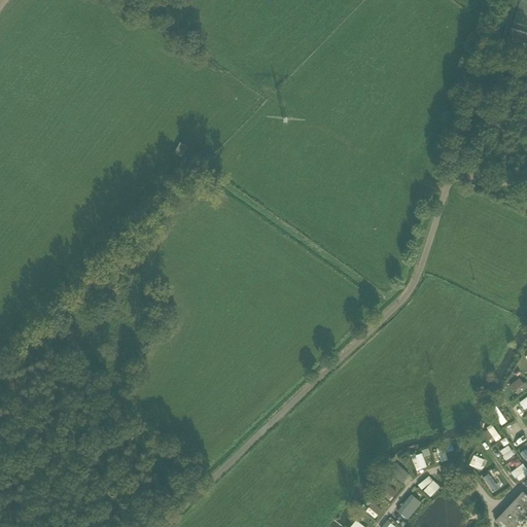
[(526,0),(521,0),(514,23),(526,26),(526,0)]
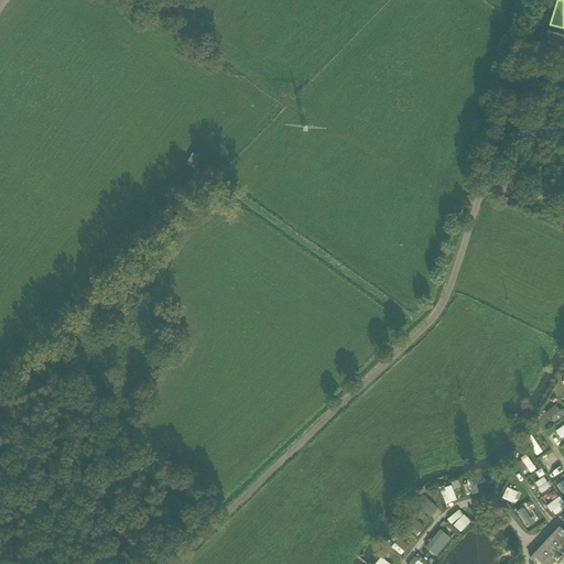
[(542,49),(563,55),(563,52),(563,39),(546,34),(542,49)]
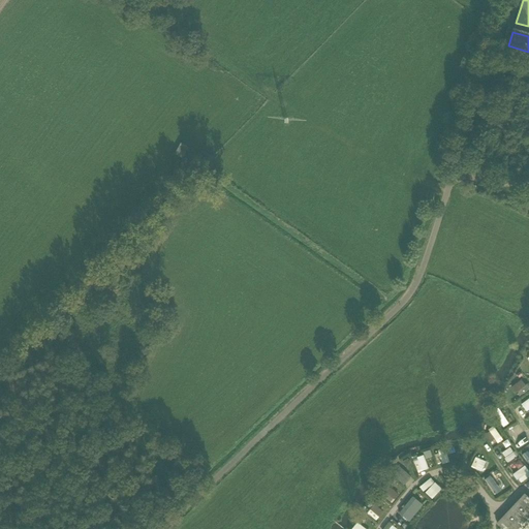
[(501,71),(509,73),(517,52),(507,50),(501,71)]
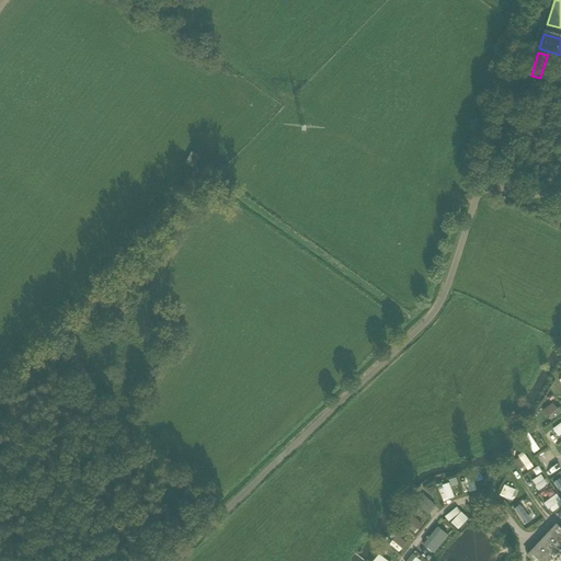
[(198,157),(191,152),(184,164),(192,169),(198,157)]
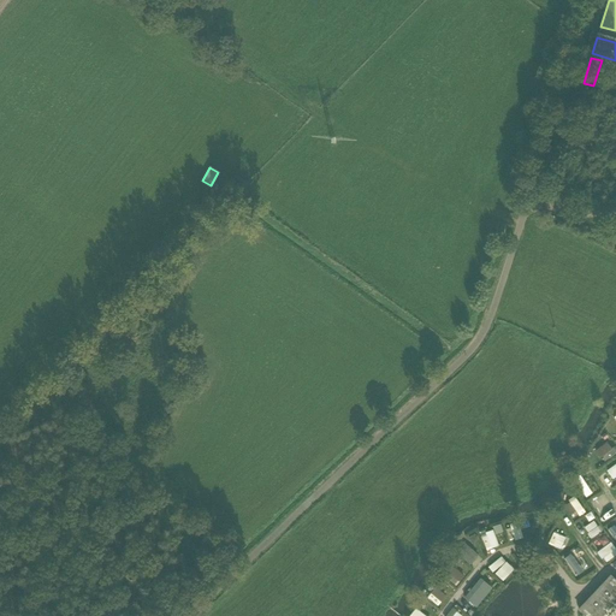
[(596,448),(599,460),(614,455),(609,443),(596,448)]
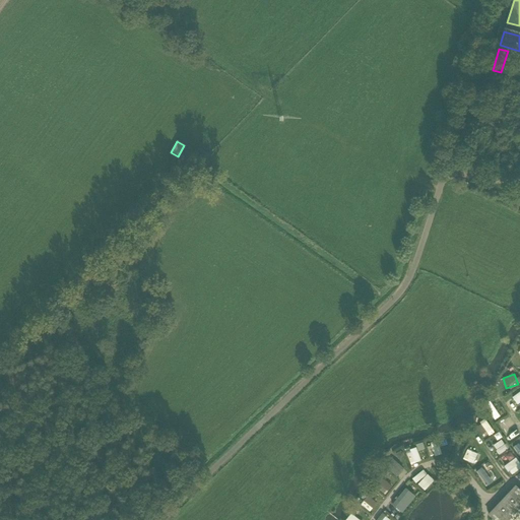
[(514,404),(519,400),(519,391),(510,396),(514,404)]
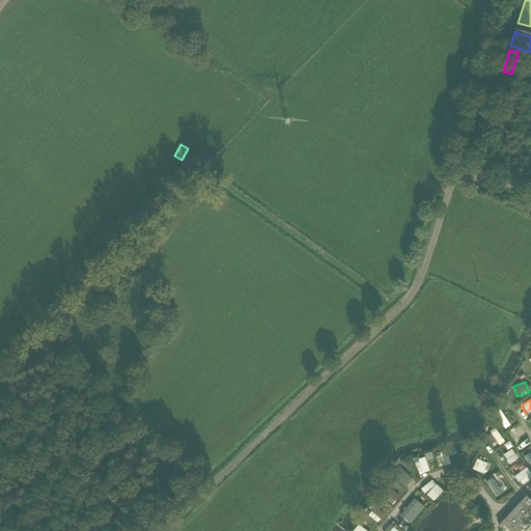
[(502,428),(508,426),(500,409),(495,411),(502,428)]
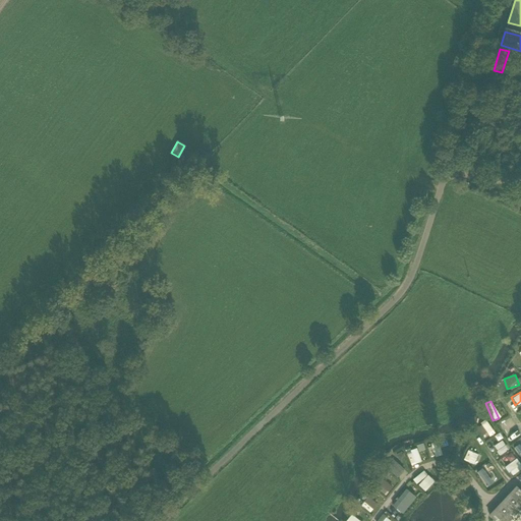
[(479,423),(488,437),(494,433),(484,419),(479,423)]
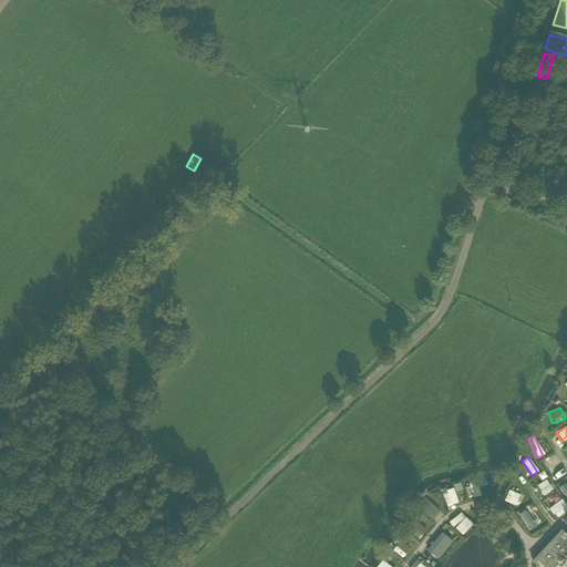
[(546,467),(556,462),(553,456),(543,461),(546,467)]
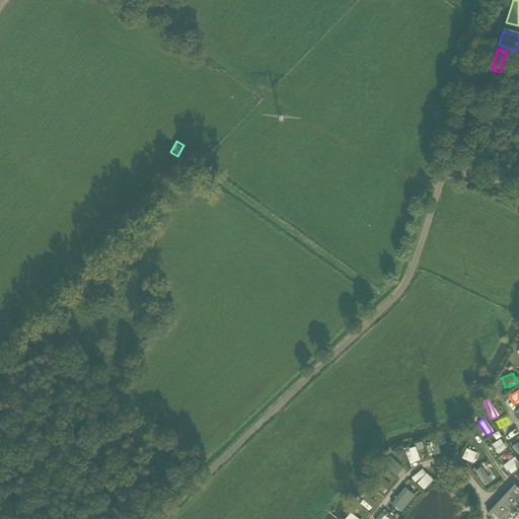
[(499,438),(491,445),(498,454),(506,446),(499,438)]
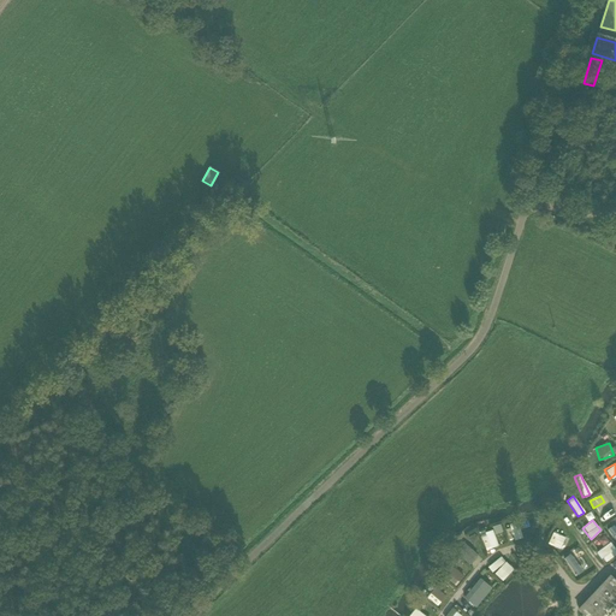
[(605,529),(615,542),(615,521),(605,529)]
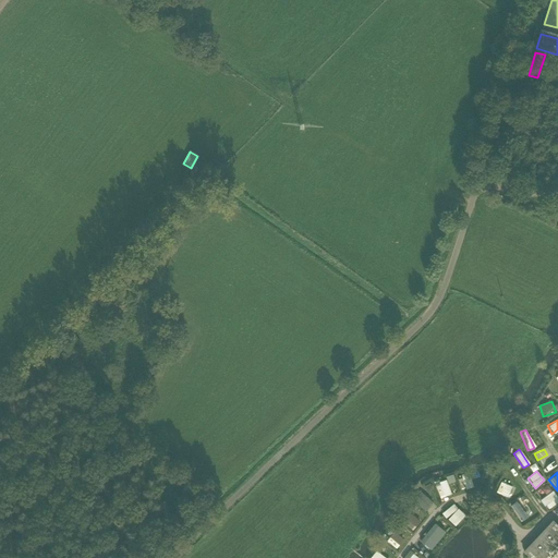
[(457,480),(461,490),(472,486),(468,475),(457,480)]
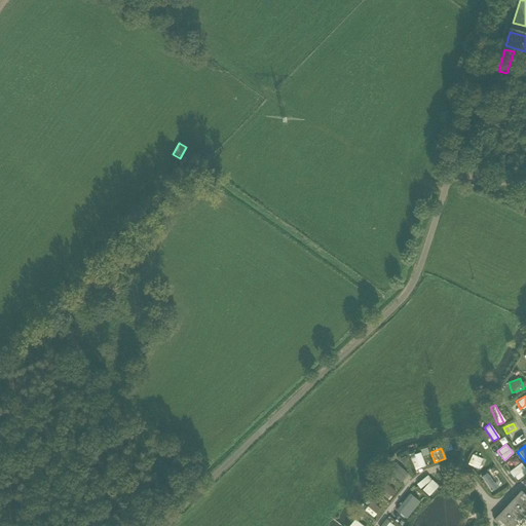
[(477,467),(481,458),(472,454),(468,464),(477,467)]
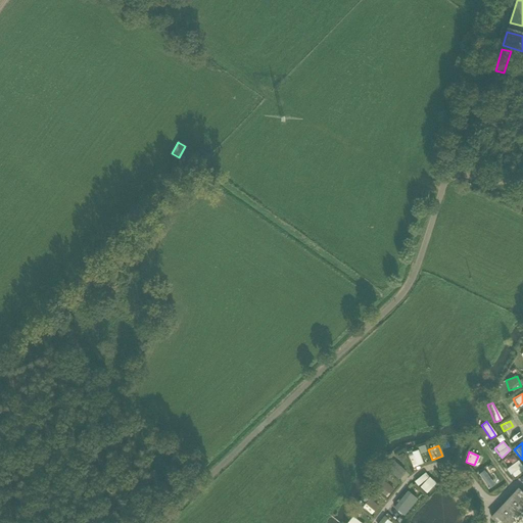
[(512,454),(507,459),(511,464),(516,459),(512,454)]
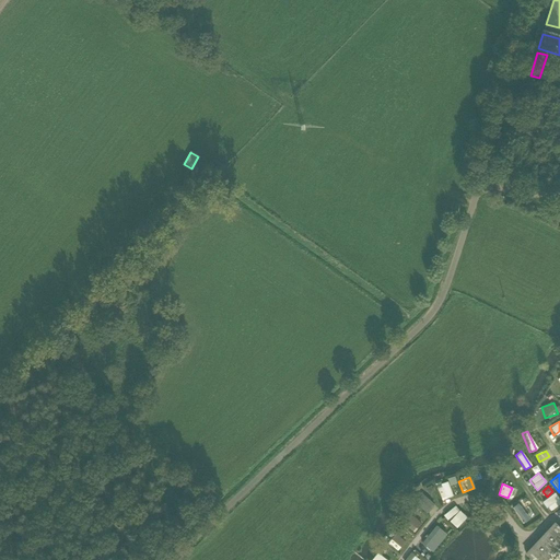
[(559,502),(555,492),(541,501),(548,512),(559,504),(559,502)]
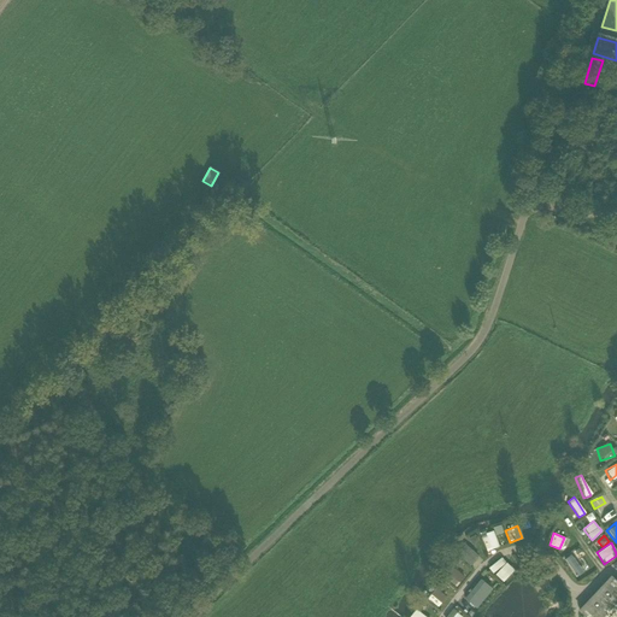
[(468,566),(477,557),(463,544),(454,553),(468,566)]
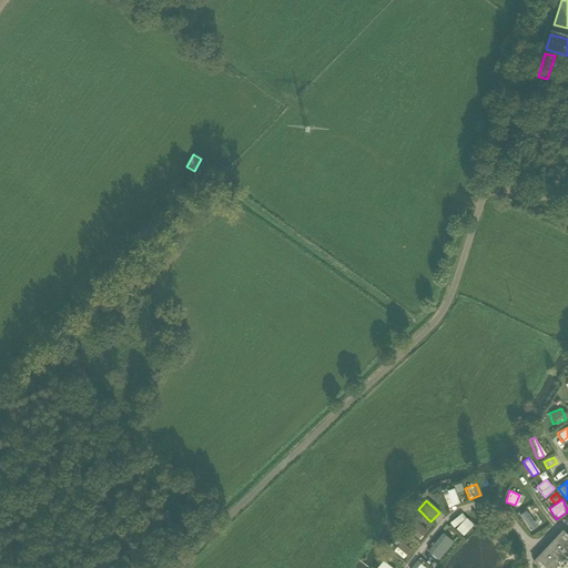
[(527,510),(520,513),(528,531),(535,528),(527,510)]
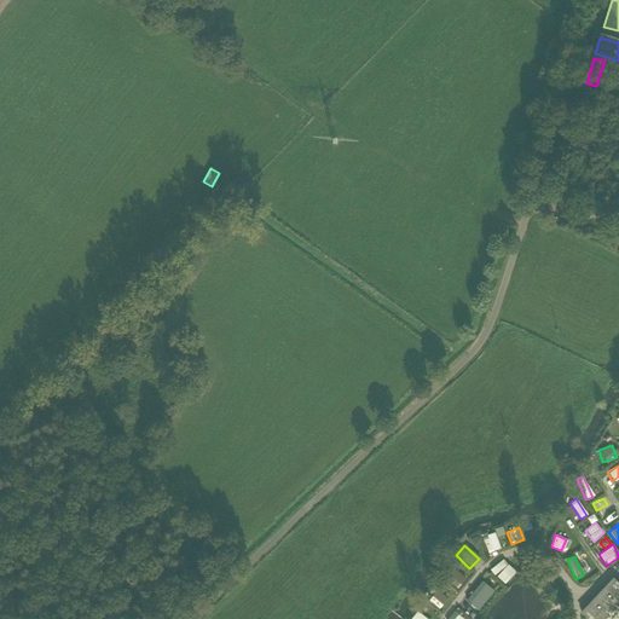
[(502,559),(489,570),(503,584),(515,572),(502,559)]
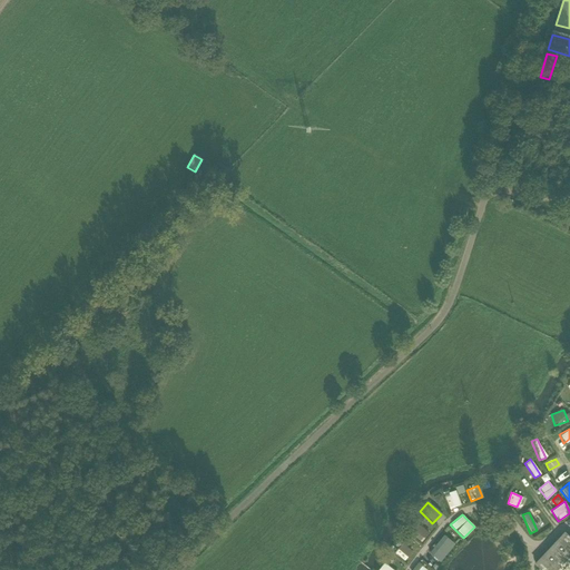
[(412,531),(423,538),(428,532),(415,524),(412,531)]
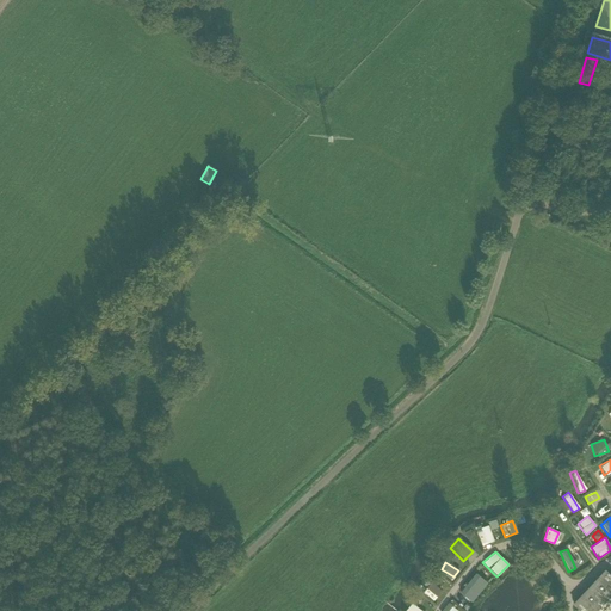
[(588,588),(593,593),(602,584),(604,585),(608,581),(610,585),(610,597),(605,604),(609,608),(610,604),(610,578),(605,572),(588,588)]
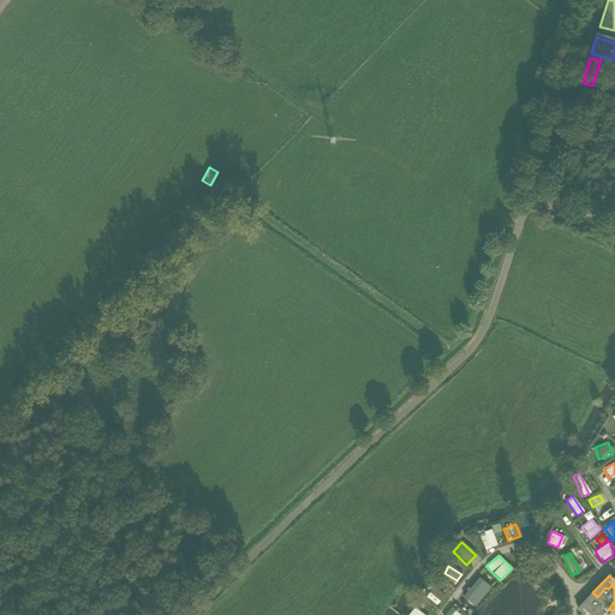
[(477,577),(460,596),(473,607),(490,587),(477,577)]
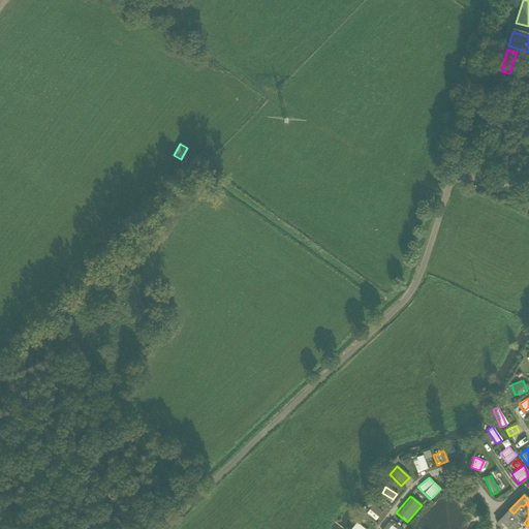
[(374,520),(381,511),(372,503),(365,512),(374,520)]
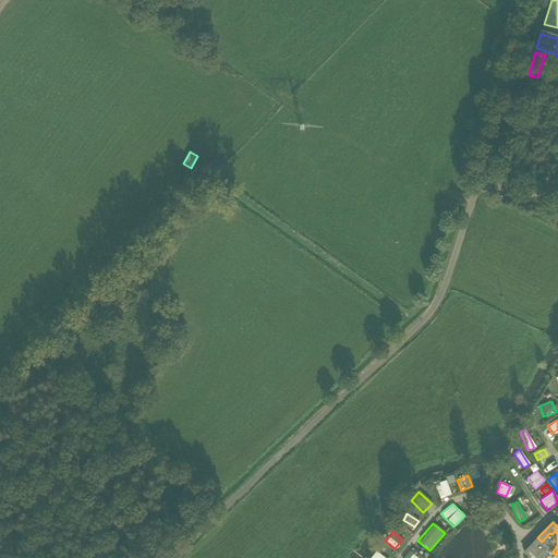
[(532,556),(534,557),(545,557),(553,552),(557,545),(557,534),(555,531),(552,534),(549,533),(542,542),(533,550),(535,552),(532,556)]
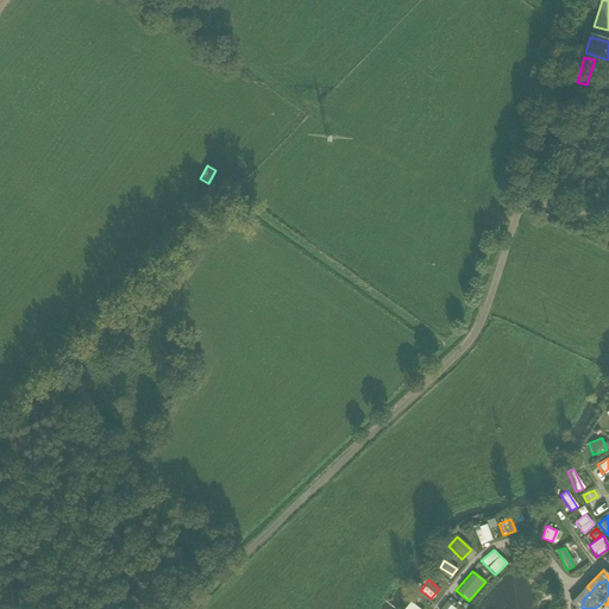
[(582,601),(591,591),(586,586),(571,602),(577,608),(602,608),(607,606),(603,602),(595,608),(583,608),(581,607),(584,602),(582,601)]
